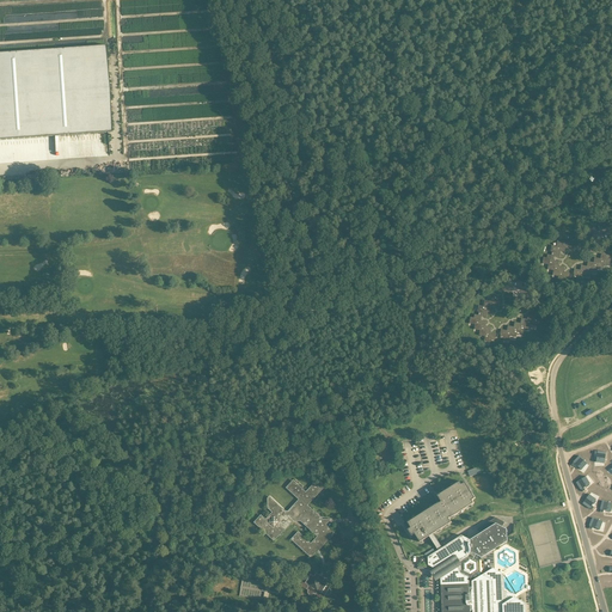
[(0,139),(112,133),(106,46),(0,53),(0,139)]
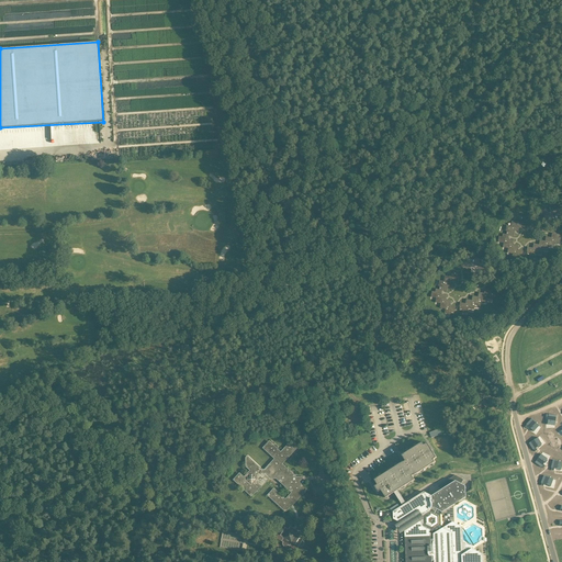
[(515,231),(519,232),(520,226),(525,227),(526,221),(523,221),(524,217),(517,216),(517,222),(512,221),(512,226),(507,225),(506,231),(507,232),(506,234),(503,234),(503,237),(499,236),(498,243),(504,243),(503,247),(508,248),(507,253),(513,254),(512,258),(518,259),(518,258),(521,258),(521,256),(523,256),(523,250),(518,250),(518,246),(513,245),(514,240),(508,239),(509,236),(514,236),(515,231)]
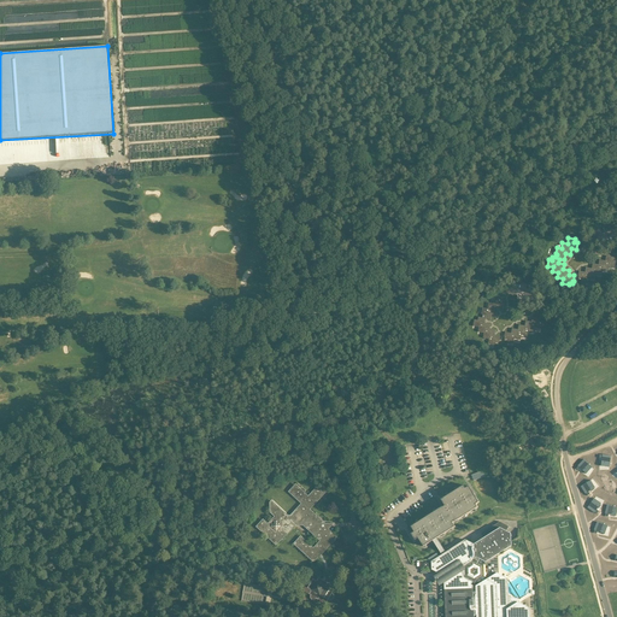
[(501,299),(494,298),(493,304),(488,303),(488,309),(482,307),(482,315),(483,315),(482,318),(479,317),(477,321),(474,319),(472,327),(479,328),(479,333),(485,333),(483,339),(489,339),(488,345),(494,345),(494,344),(498,345),(499,341),(500,336),(494,335),(495,330),(489,329),(491,324),(485,323),(485,319),(491,321),(492,315),(497,315),(498,310),(503,310),(504,304),(500,303),(501,299)]
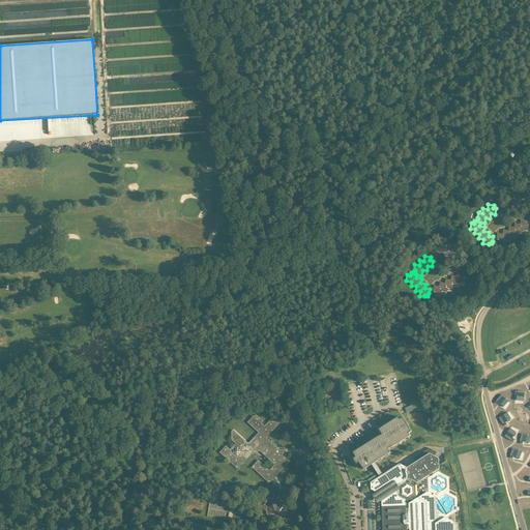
[(434,285),(433,290),(434,290),(433,293),(436,293),(436,294),(441,295),(442,291),(447,292),(448,288),(453,289),(453,285),(459,286),(460,282),(465,283),(466,276),(463,276),(463,273),(458,272),(457,276),(451,275),(450,280),(445,278),(445,283),(440,282),(439,286),(434,285)]
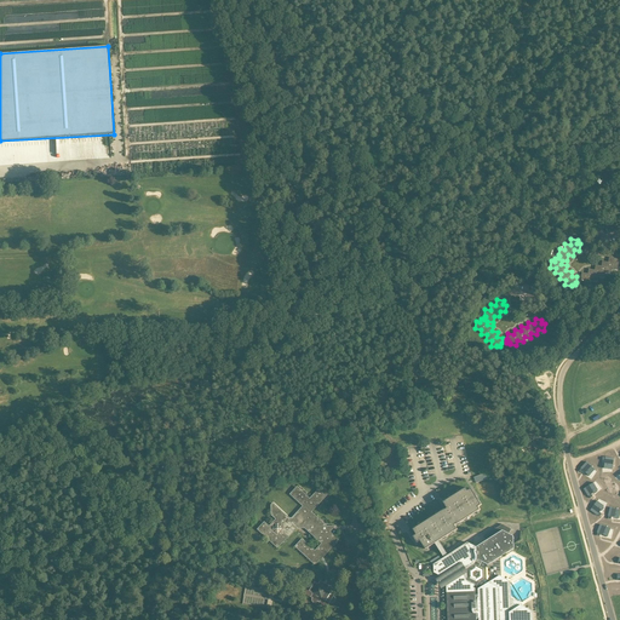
[(606,458),(602,457),(602,460),(604,461),(603,469),(613,470),(614,458),(606,457),(606,458)]
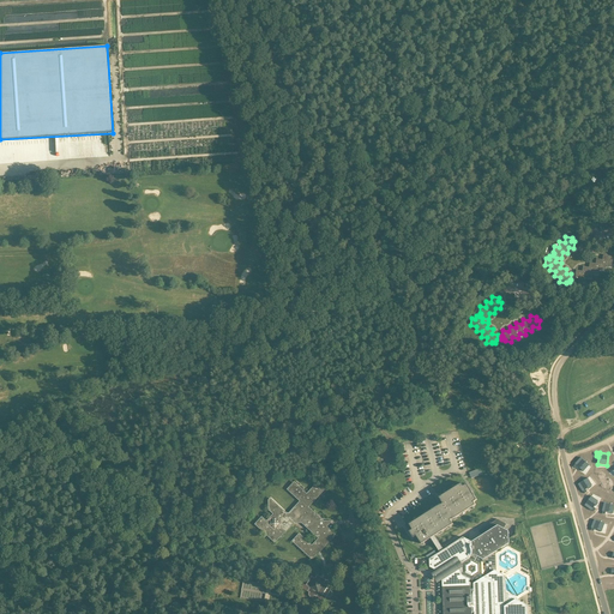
[(581,457),(575,464),(576,464),(573,467),(576,468),(578,467),(583,471),(589,465),(581,457)]
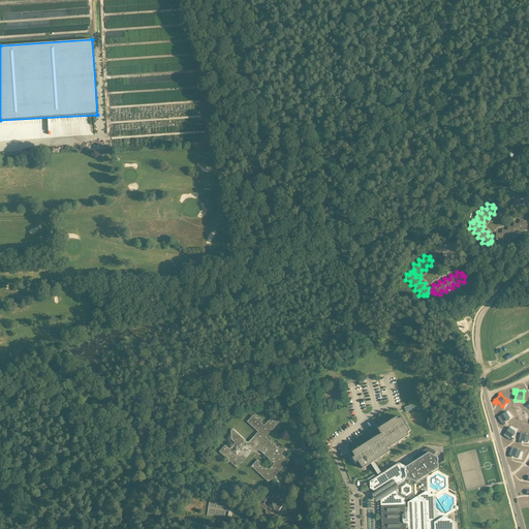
[(405,407),(406,411),(416,408),(414,403),(405,407)]
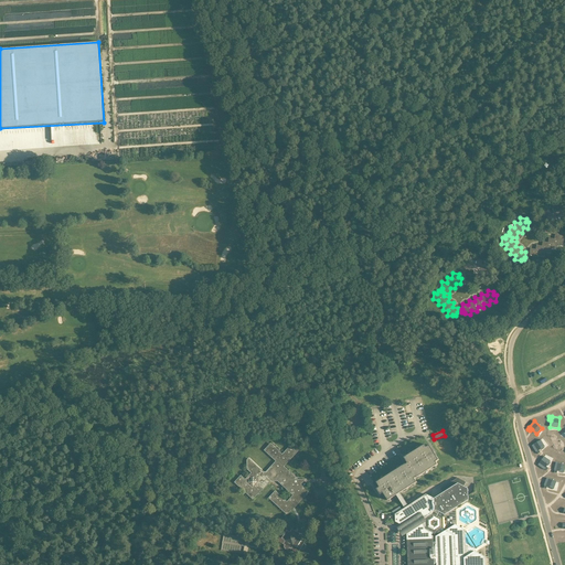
[(546,430),(539,435),(542,440),(546,438),(547,443),(552,440),(546,430)]
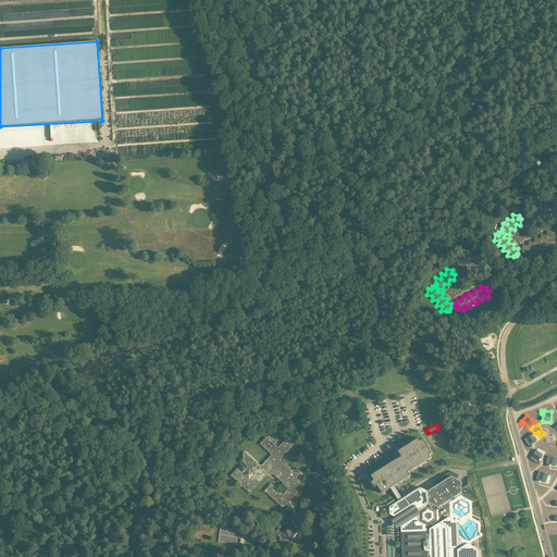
[(533,433),(524,440),(529,446),(530,448),(533,446),(531,444),(537,441),(533,433)]
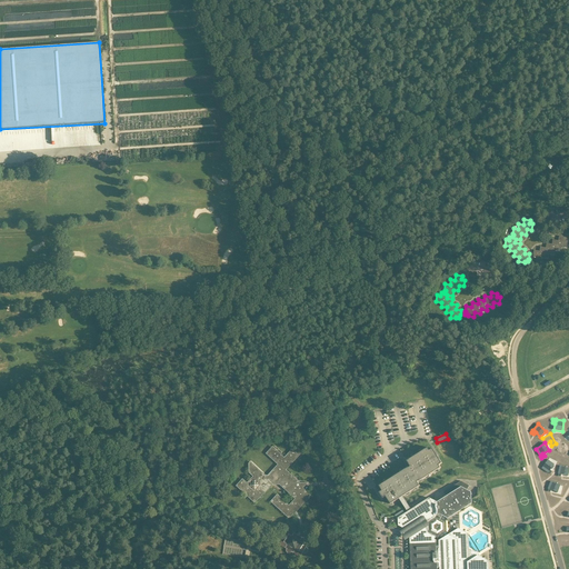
[(296,512),(311,496),(303,489),(300,486),(300,483),(300,482),(286,470),(302,452),(296,446),(285,458),(272,447),(266,453),(278,465),(268,476),(266,476),(250,461),(249,463),(249,472),(253,477),(247,482),(242,479),(236,486),(255,503),(259,498),(260,498),(272,485),(280,485),(295,499),(289,506),(277,495),(270,501),(289,519),(295,513),(296,512)]
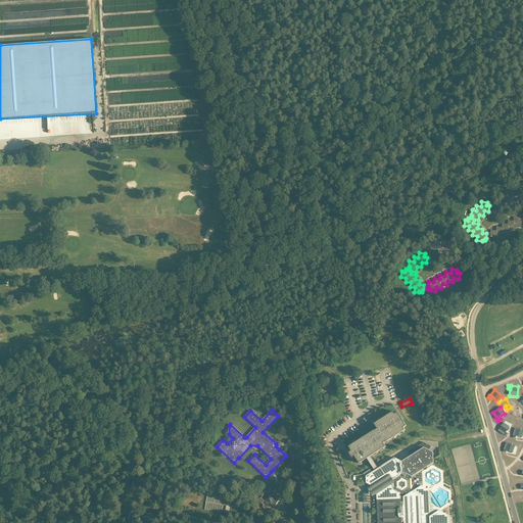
[(354,457),(359,464),(367,459),(375,470),(366,476),(366,483),(371,485),(367,488),(371,493),(373,496),(377,493),(377,522),(401,522),(401,496),(399,495),(400,493),(401,494),(405,492),(406,494),(403,496),(403,522),(448,522),(448,513),(440,509),(439,509),(431,505),(431,492),(430,490),(421,485),(412,491),(409,493),(408,490),(411,489),(410,479),(408,477),(409,475),(412,476),(433,463),(433,460),(433,453),(430,450),(431,446),(424,442),(408,453),(410,457),(401,462),(395,458),(394,458),(378,468),(375,464),(370,457),(386,446),(383,442),(385,441),(385,442),(405,430),(403,427),(406,426),(403,423),(399,415),(397,413),(395,414),(394,414),(393,412),(374,424),(377,429),(375,430),(375,429),(348,446),(351,450),(348,453),(349,454),(351,458),(353,457),(354,457)]
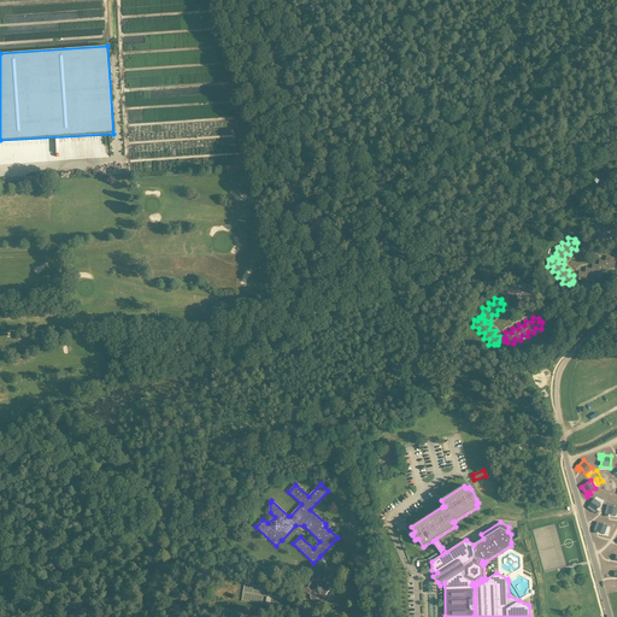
[(595,512),(598,515),(599,511),(597,510),(601,504),(594,498),(587,507),(594,513),(595,512)]
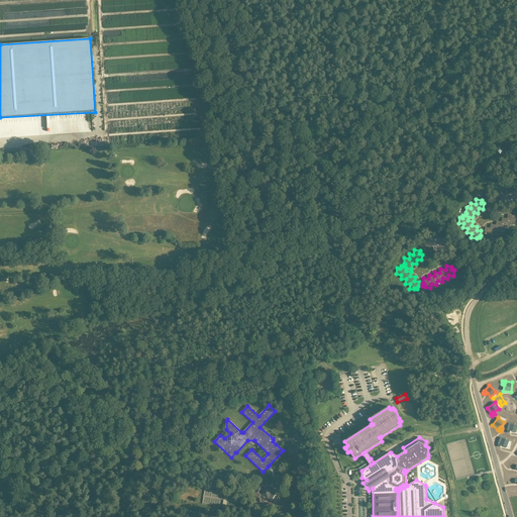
[(516,432),(516,429),(516,424),(509,423),(507,430),(507,433),(510,433),(510,431),(516,432)]
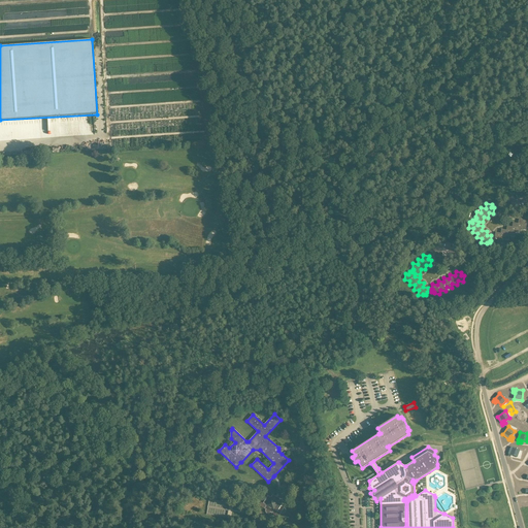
[(508,454),(507,456),(510,457),(512,455),(518,457),(520,450),(510,447),(508,454)]
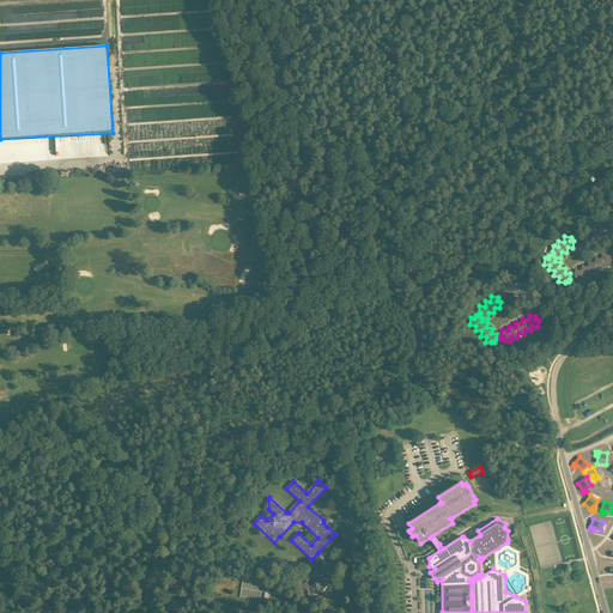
[(323,601),(326,596),(322,594),(328,586),(332,588),(334,583),(322,577),(323,576),(323,575),(325,574),(325,572),(325,571),(325,570),(326,569),(326,568),(326,566),(326,565),(326,564),(325,563),(325,562),(325,560),(325,559),(323,558),(323,557),(322,556),(321,554),(319,552),(317,553),(320,556),(321,557),(321,558),(322,559),(322,560),(322,562),(323,563),(323,564),(323,565),(323,566),(323,568),(323,570),(323,571),(322,571),(322,572),(322,574),(321,575),(321,576),(309,569),(307,574),(311,576),(305,584),(302,582),(299,586),(309,592),(308,592),(308,593),(308,594),(309,595),(309,596),(310,596),(311,596),(313,596),(314,595),(323,601)]
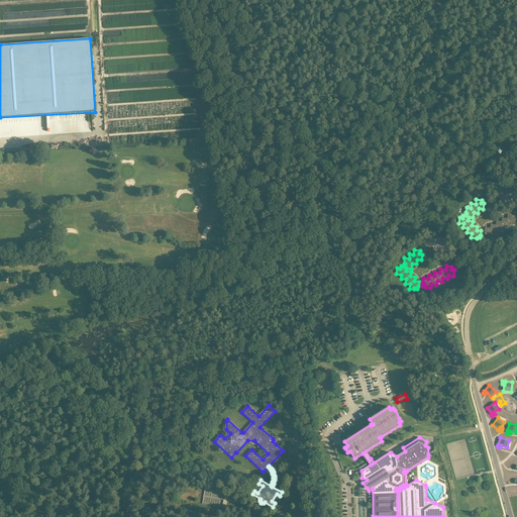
[(220,505),(221,500),(220,500),(221,495),(217,495),(217,492),(213,492),(212,495),(213,495),(213,500),(214,500),(213,504),(220,505)]
